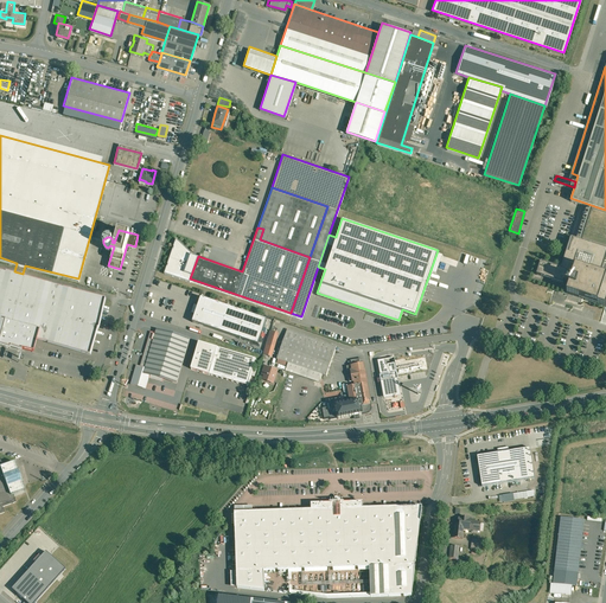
[(191,251),(176,236),(172,244),(173,244),(172,247),(172,245),(166,262),(167,262),(166,263),(164,270),(190,280),(190,278),(198,256),(198,255),(197,255),(197,256),(191,254),(191,251)]
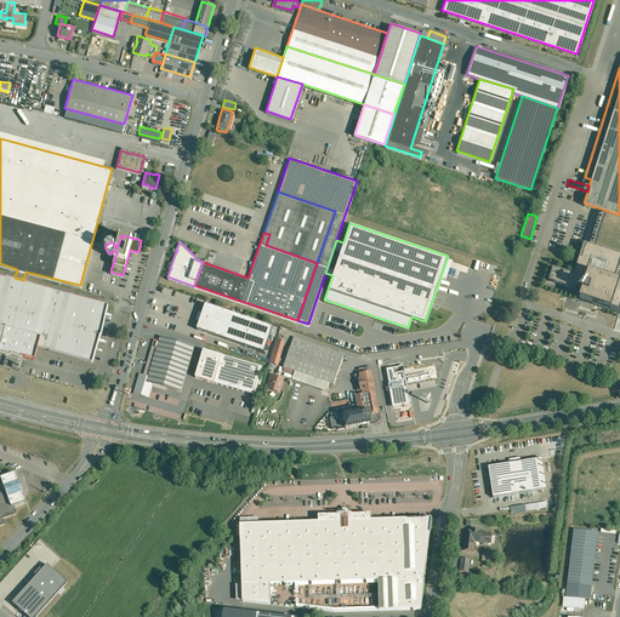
[(619,255),(619,252),(582,241),(573,273),(552,266),(549,279),(599,296),(597,303),(619,310),(619,280),(613,279),(619,255)]
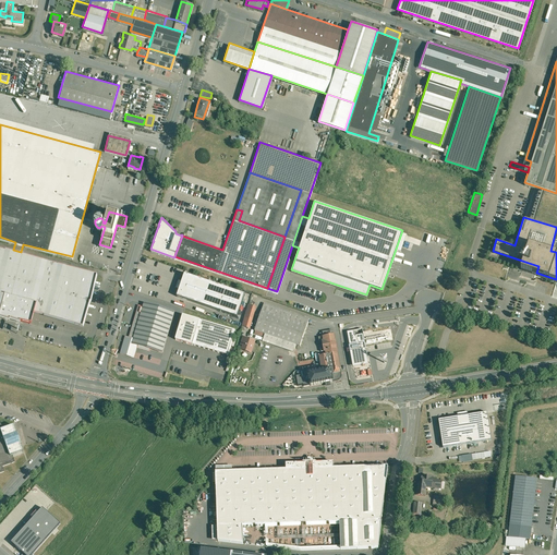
[(13,250),(0,245),(0,303),(22,310),(23,303),(33,305),(33,306),(81,320),(94,272),(13,250)]
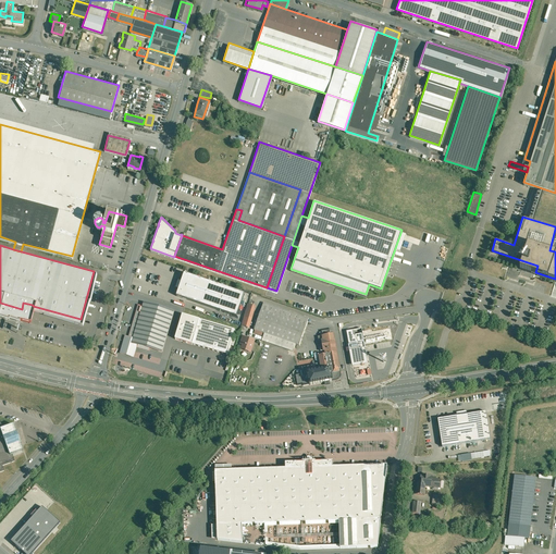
[(178,285),(175,293),(236,314),(244,291),(183,270),(181,279),(178,285)]
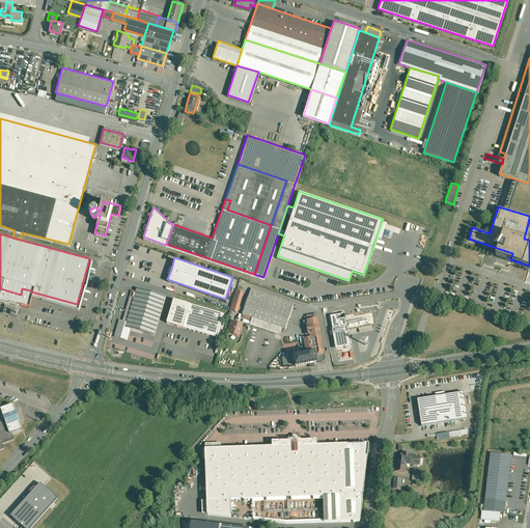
[(164,295),(137,286),(134,299),(129,297),(121,320),(127,321),(126,324),(129,325),(154,332),(164,295)]
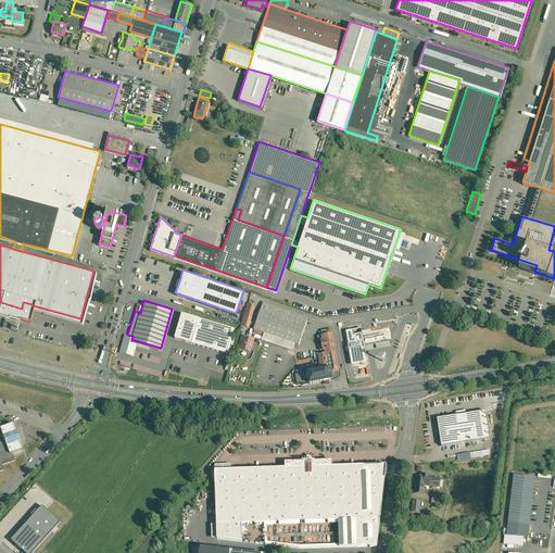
[(307,315),(262,300),(260,305),(305,322),(307,315)]
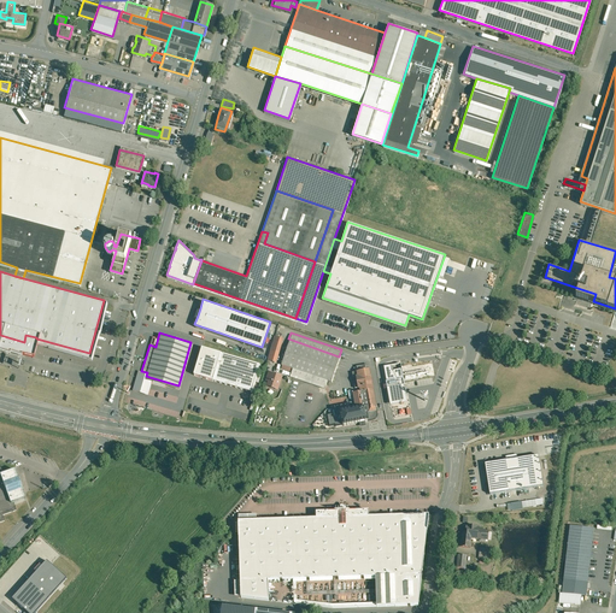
[(275,335),(269,353),(268,358),(275,360),(282,336),(275,335)]
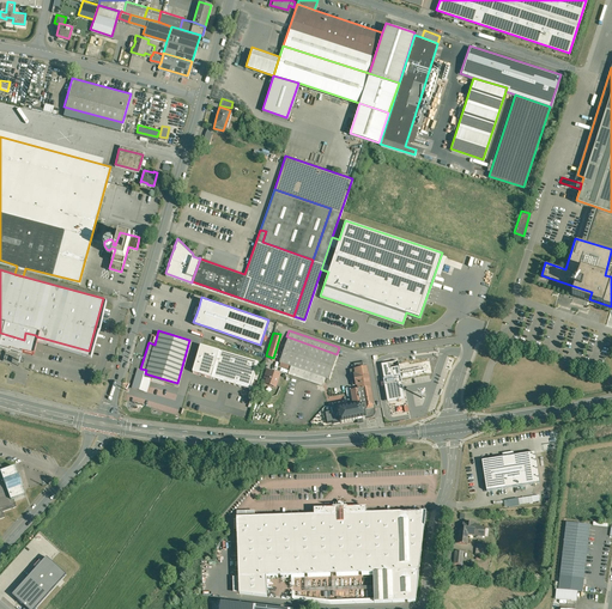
[(337,354),(286,336),(279,359),(280,360),(286,361),(290,364),(325,375),(328,377),(337,354)]
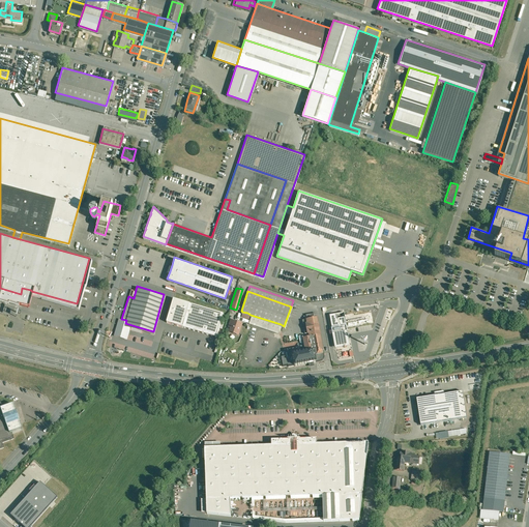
[(223,312),(173,297),(166,320),(215,334),(218,326),(221,319),(223,312)]
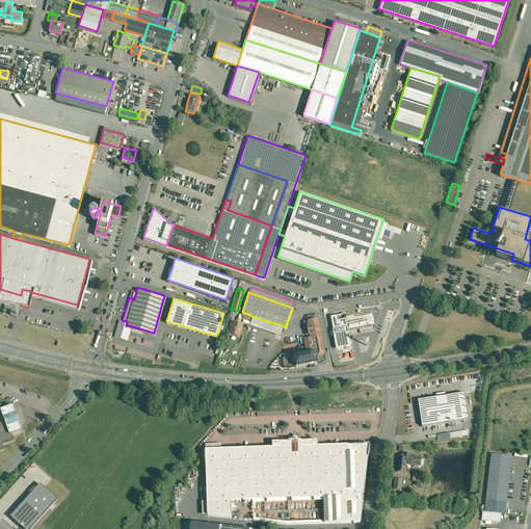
[(348,329),(344,311),(329,314),(334,332),(333,332),(336,347),(350,345),(347,329),(348,329)]
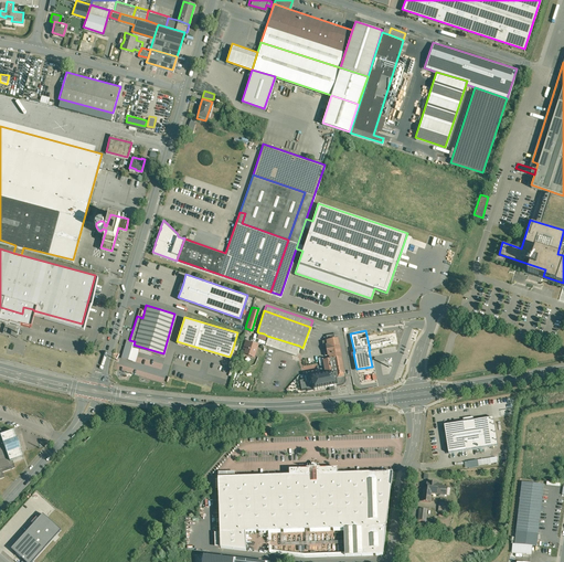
[(299,346),(267,336),(266,338),(265,341),(297,352),(299,346)]
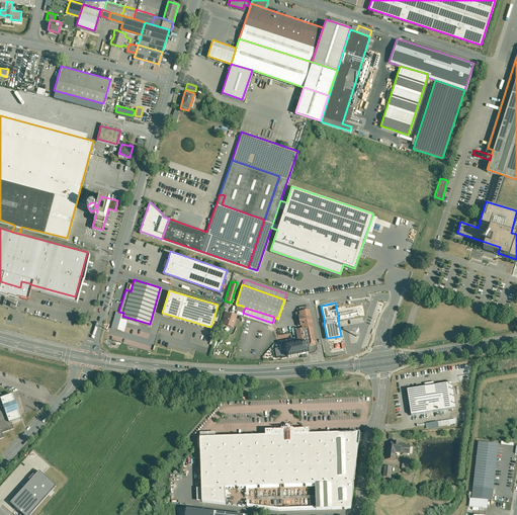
[(299,310),(296,311),(299,323),(300,327),(313,325),(310,308),(299,310)]
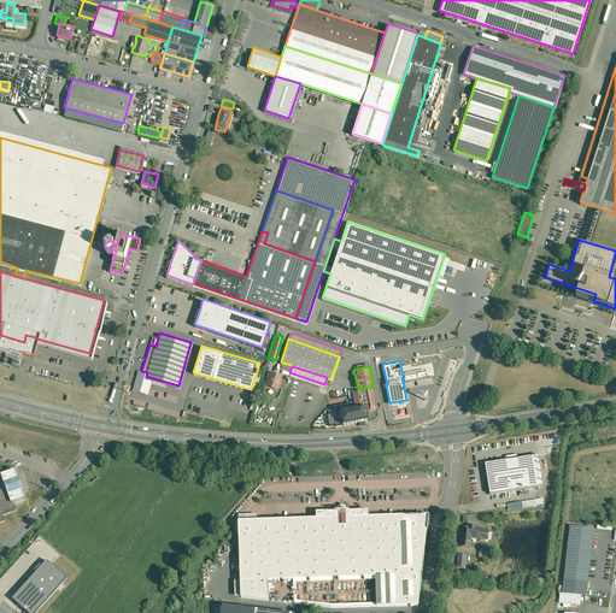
[(146,376),(147,372),(141,371),(139,370),(133,388),(146,392),(148,385),(150,377),(146,376)]
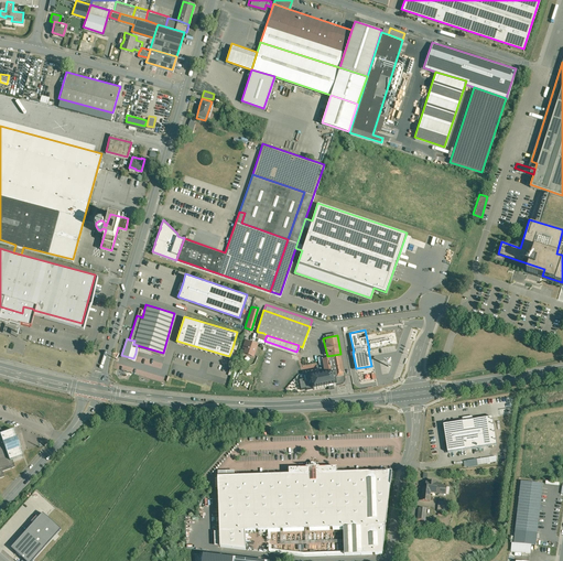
[(256,343),(245,338),(244,345),(246,346),(245,349),(247,351),(247,352),(249,353),(250,353),(250,352),(252,353),(256,343)]
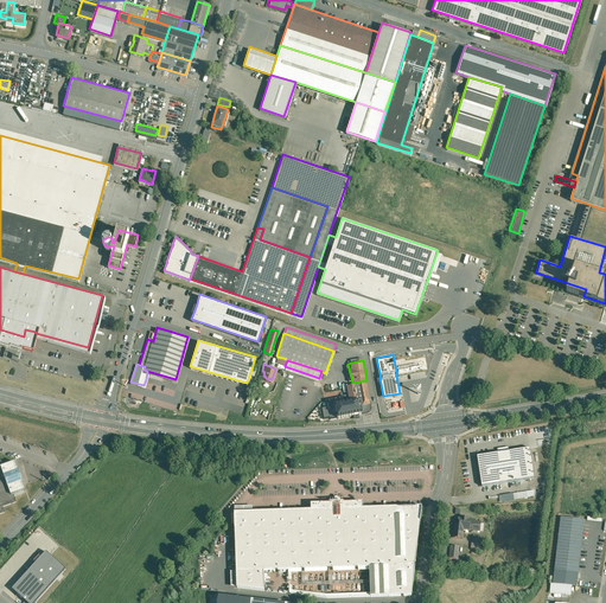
[(352,383),(346,384),(348,392),(343,393),(343,395),(326,398),(327,404),(321,405),(323,417),(329,416),(330,417),(336,416),(337,416),(353,412),(353,414),(355,414),(355,416),(358,415),(358,414),(358,412),(362,411),(362,410),(367,410),(368,409),(369,409),(369,408),(370,406),(370,405),(369,402),(370,402),(367,380),(352,383)]
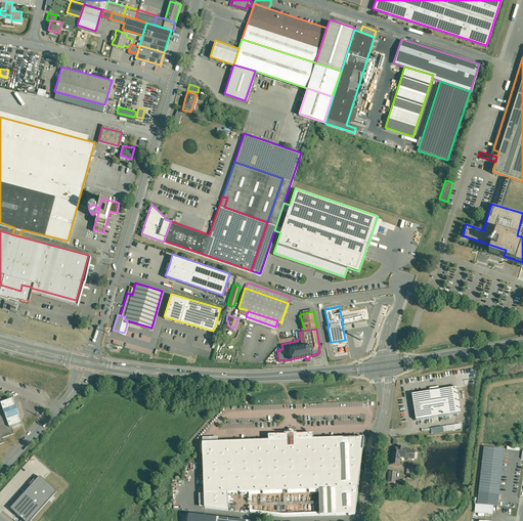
[(429,389),(410,392),(415,418),(461,410),(456,385),(438,387),(438,384),(428,385),(429,389)]
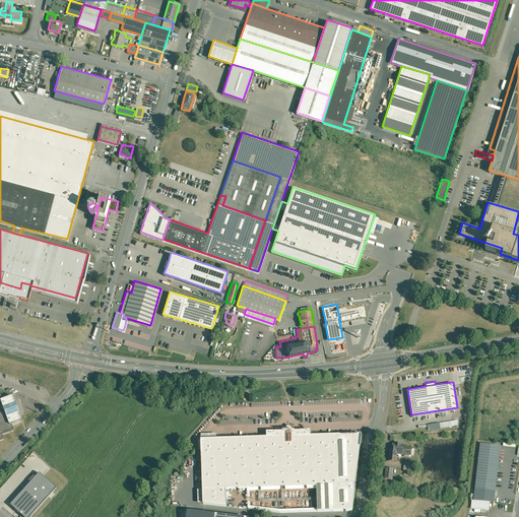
[(0,436),(0,431),(9,427),(8,423),(19,417),(16,408),(18,407),(17,402),(14,403),(11,393),(0,398),(0,436)]
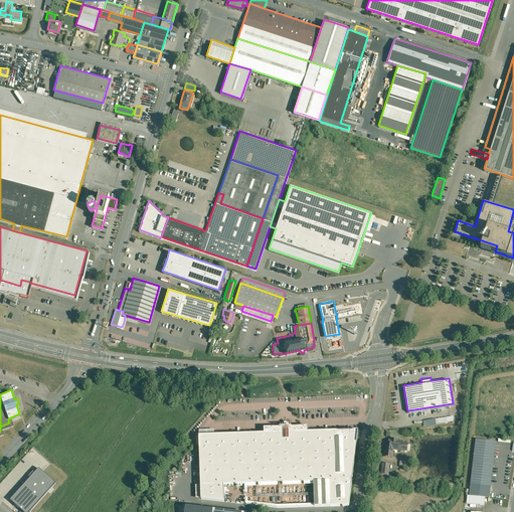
[(264,425),(264,431),(198,433),(200,496),(223,499),(223,482),(311,480),(312,505),(348,503),(357,428),(309,430),(307,430),(307,423),(291,424),(290,424),(288,422),(283,422),(281,424),(280,425),(280,424),(275,424),(264,425)]
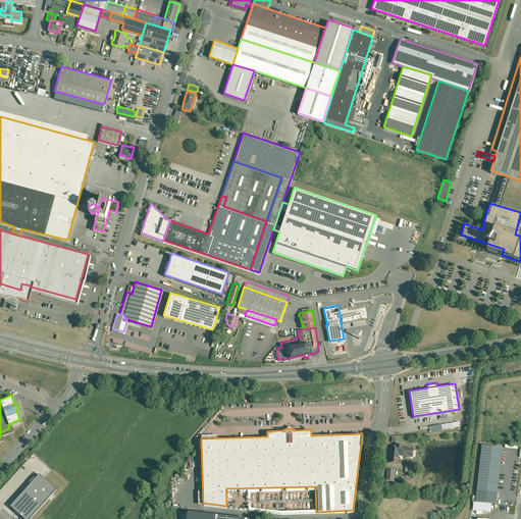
[(404,444),(394,443),(394,449),(399,450),(398,454),(403,454),(403,453),(402,453),(403,446),(404,446),(404,444)]
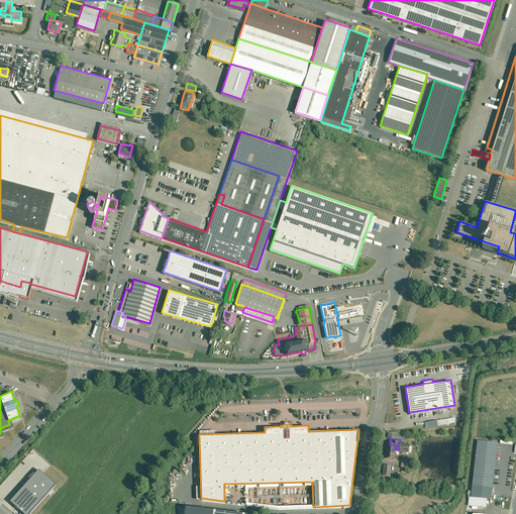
[(497,440),(476,438),(471,483),(492,486),(497,440)]
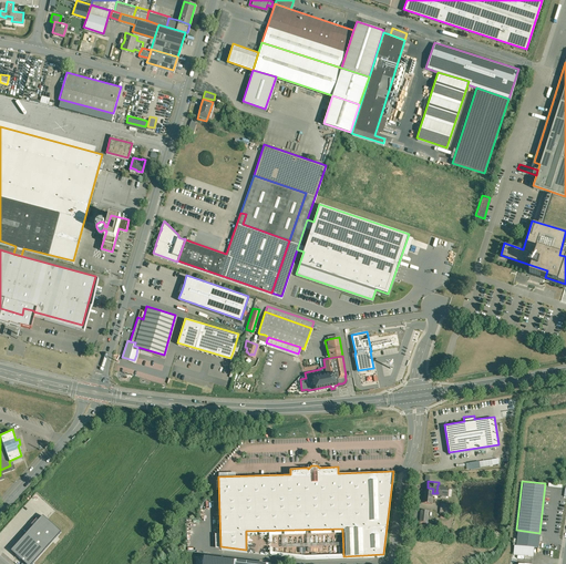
[(428,488),(424,488),(422,500),(431,501),(432,493),(433,489),(428,488)]
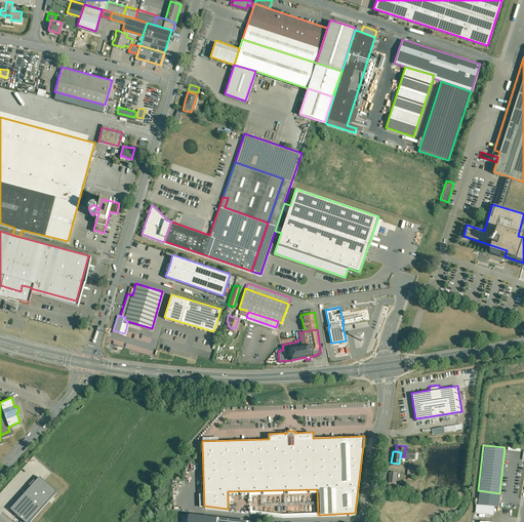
[(396,471),(389,470),(388,480),(395,481),(396,471)]
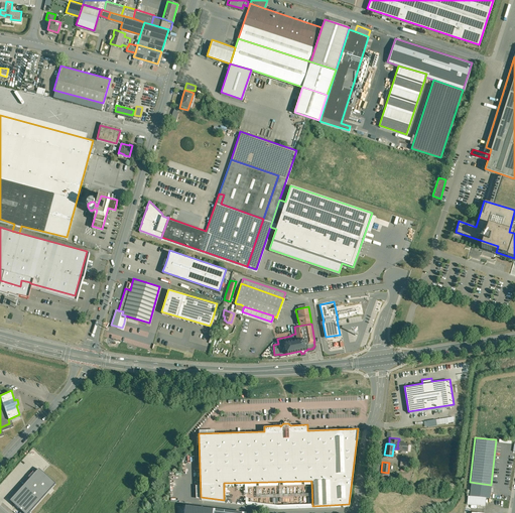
[(37,467),(8,499),(24,512),(25,512),(54,482),(37,467)]
